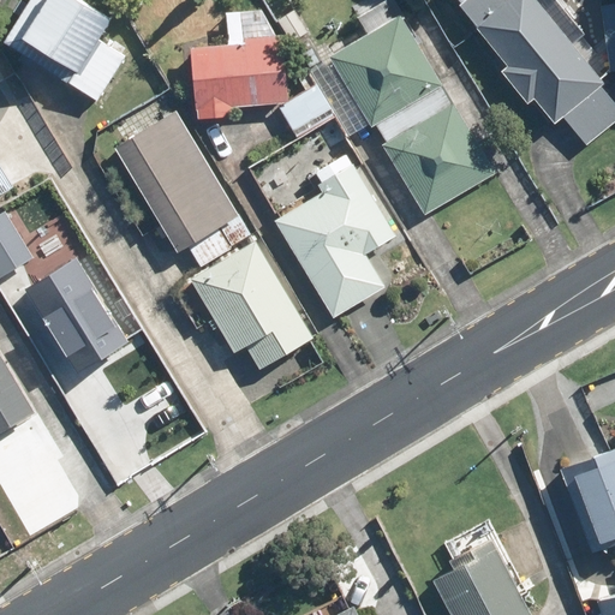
[(95,43),(108,22),(75,0),(30,0),(3,45),(94,103),(121,60),(95,43)]
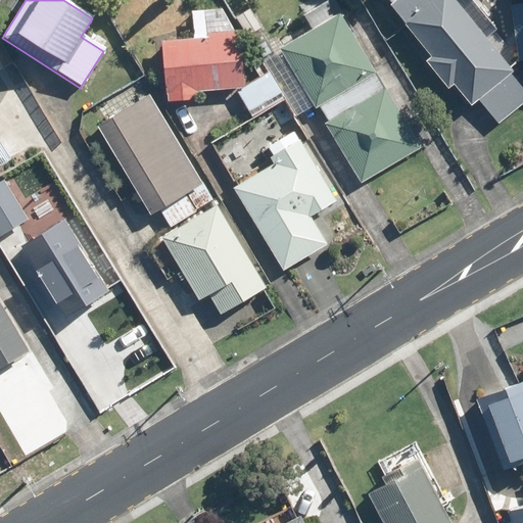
[(481,36),(485,32),(473,16),(468,20),(452,0),(429,0),(428,1),(427,0),(388,0),(391,3),(388,6),(430,58),(425,62),(446,90),(453,86),(470,107),(478,101),(495,124),(522,102),(522,92),(509,76),(511,73),(481,36)]
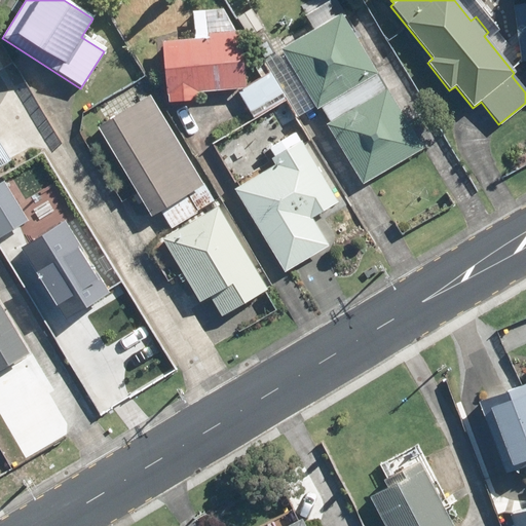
[(525,3),(513,5),(518,63),(525,62),(525,3)]
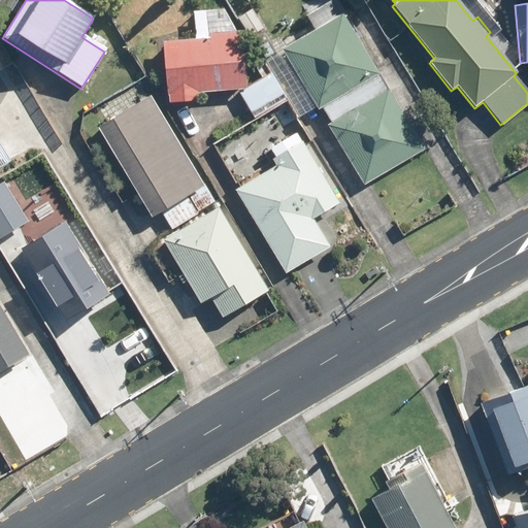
[(275,52),(263,59),(271,71),(285,93),(299,118),(315,108),(316,111),(322,107),(378,73),(341,14),(281,52),(283,55),(278,57),(275,52)]
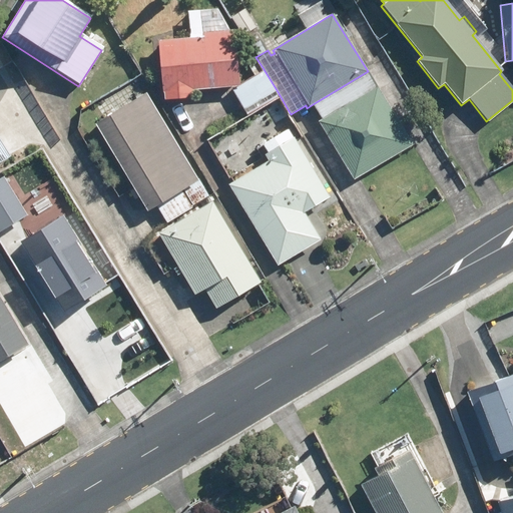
[(241,87),(241,83),(241,82),(241,79),(238,35),(238,29),(203,31),(203,38),(161,40),(164,88),(167,88),(167,99),(188,98),(196,97),(195,90),(241,87)]
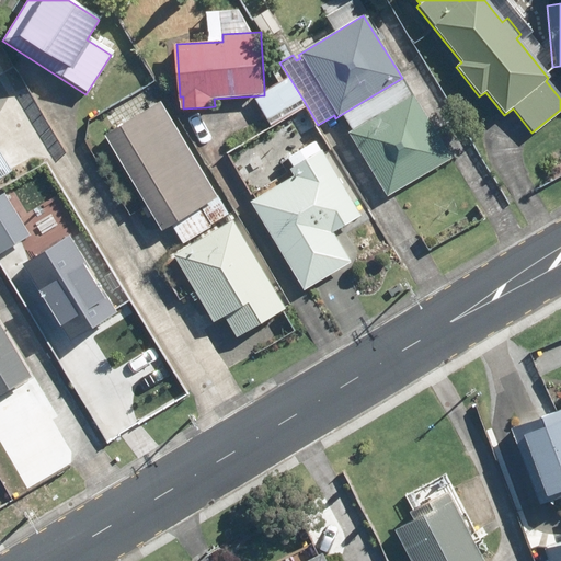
[(286,53),(281,38),(271,43),(276,56),(286,53)]
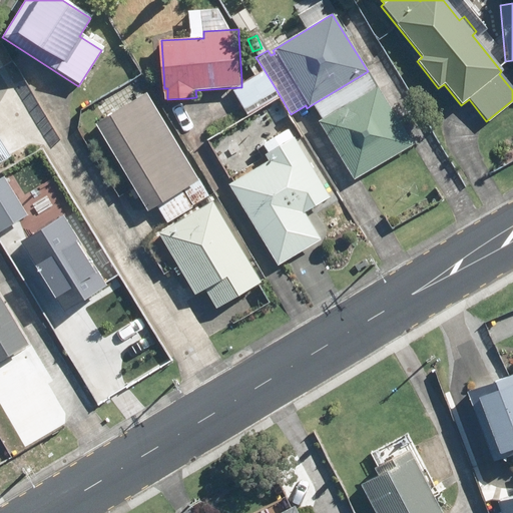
[(313,104),(323,119),(317,123),(353,183),(413,147),(368,71),(313,104)]
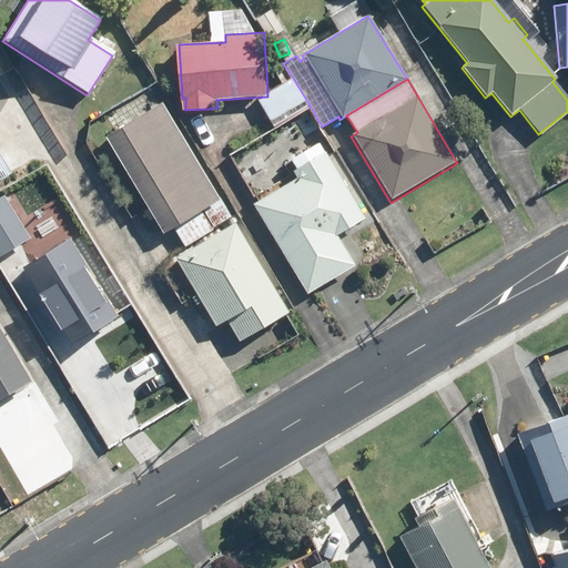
[(264,100),(259,102),(272,122),(305,102),(293,82),(264,100)]
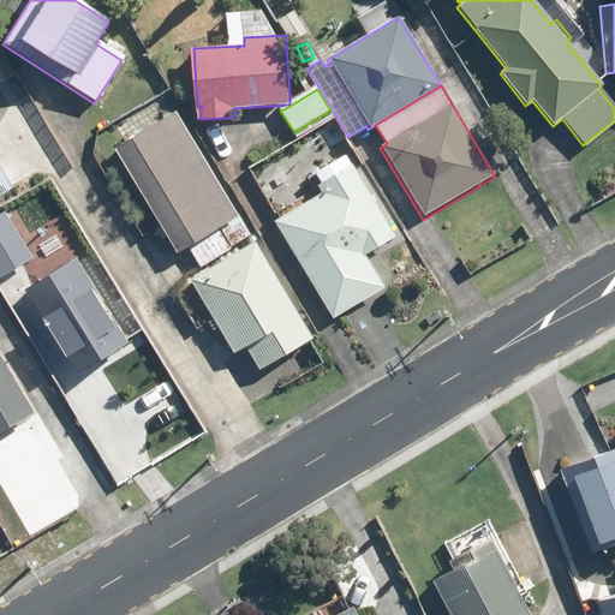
[(249,238),(174,114),(113,150),(175,256),(187,249),(198,268),(249,238)]
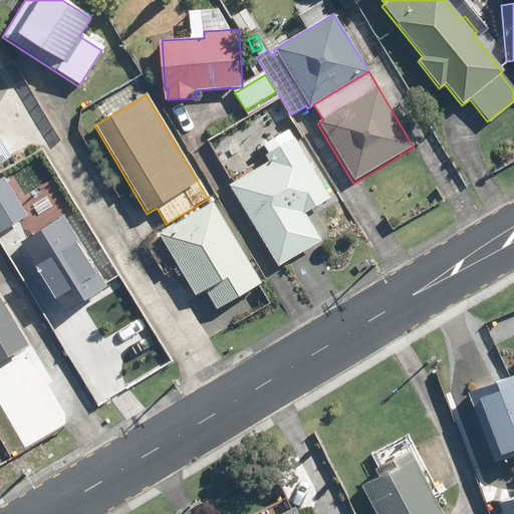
[(279,98),(266,106),(276,124),(289,116),(279,98)]
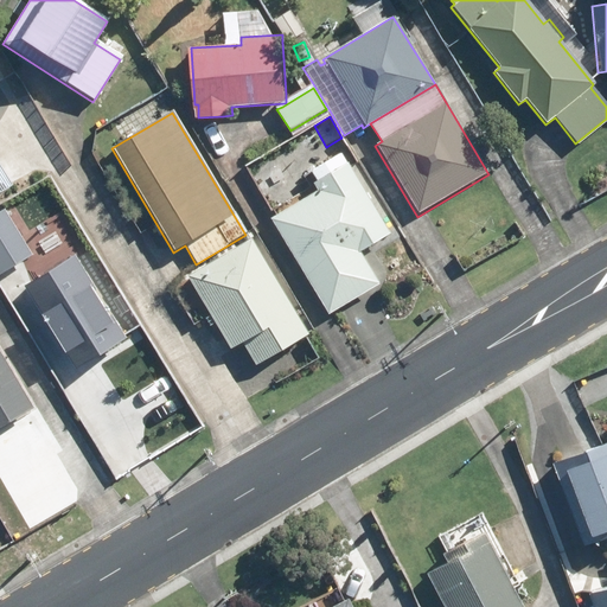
[(270,221),(327,314),(376,285),(358,254),(388,235),(339,154),(308,172),(315,183),(313,184),(317,192),(270,221)]
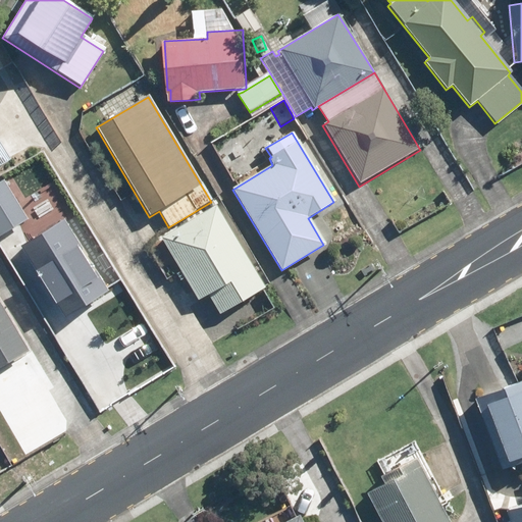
[(215,154),(225,170),(250,156),(241,140),(215,154)]
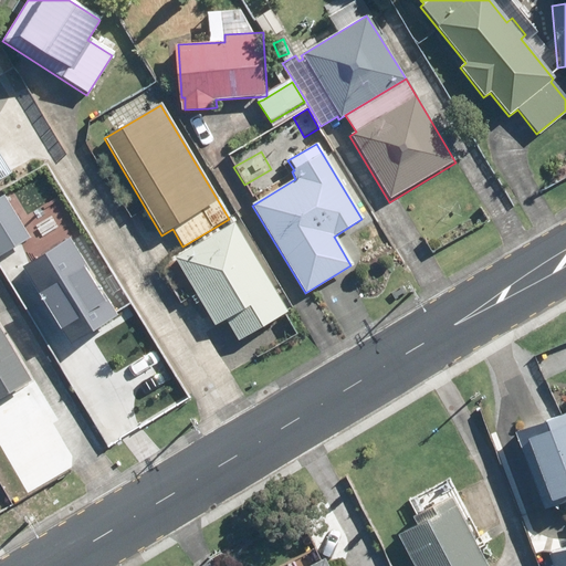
[(0,252),(27,238),(7,205),(24,195),(16,179),(0,188),(0,252)]
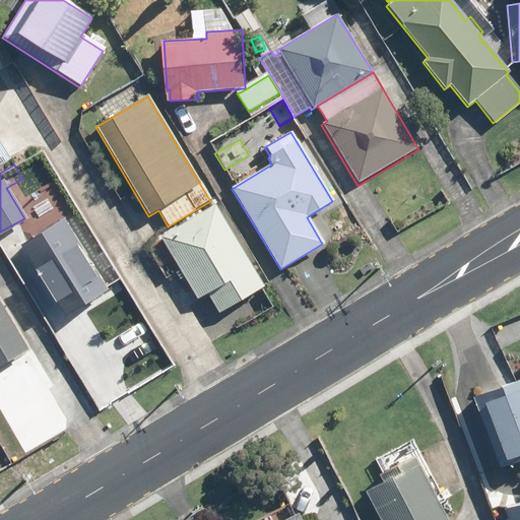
[(214,204),(159,236),(197,300),(208,295),(219,313),(263,287),(214,204)]
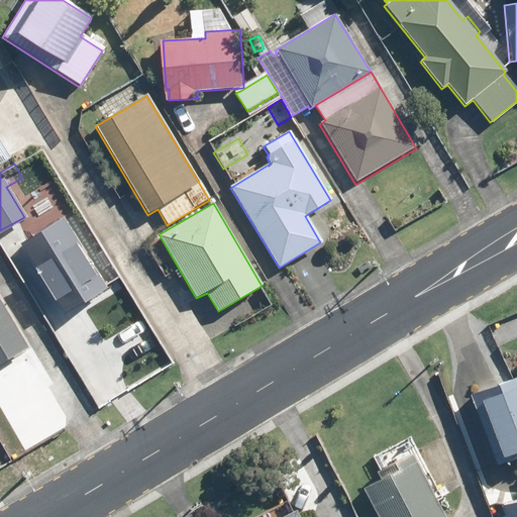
[(104,286),(120,277),(98,241),(82,250),(69,228),(65,231),(60,223),(27,243),(33,251),(25,255),(63,315),(105,289),(104,286)]
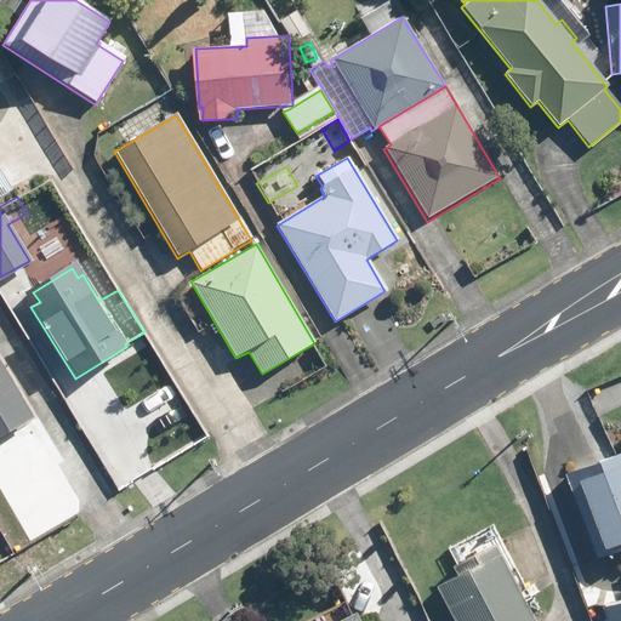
[(0,438),(33,420),(0,362),(0,438)]
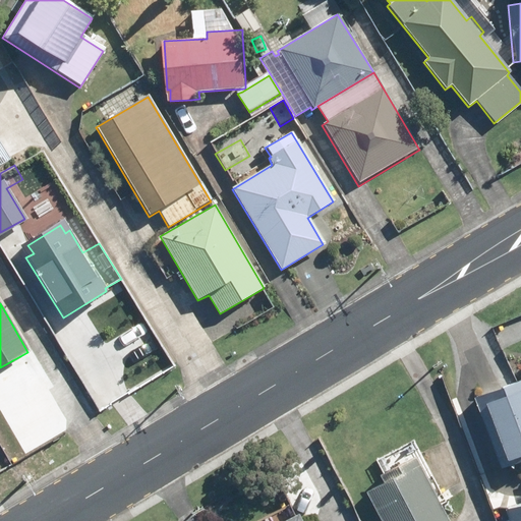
[(520,374),(473,392),(499,464),(520,456),(520,374)]
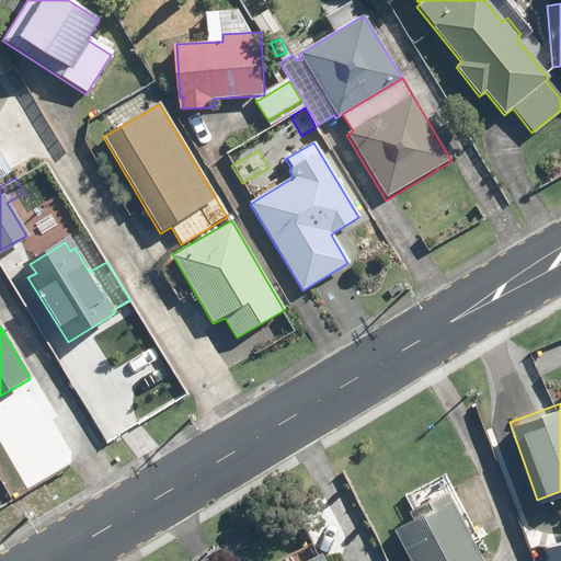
[(485,560),(451,494),(447,488),(407,508),(410,516),(393,525),(412,560),(485,560)]
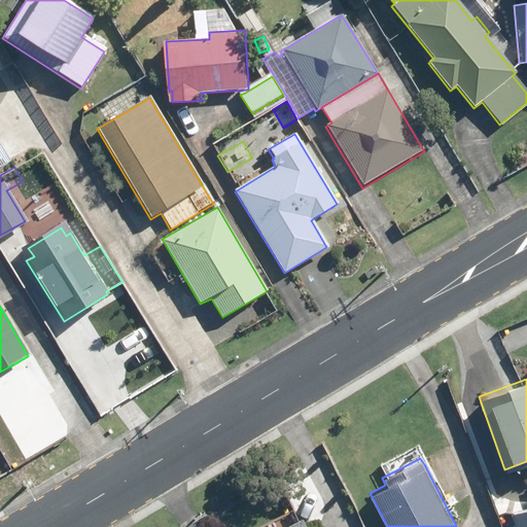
[(526,526),(526,505),(510,511),(514,526),(526,526)]
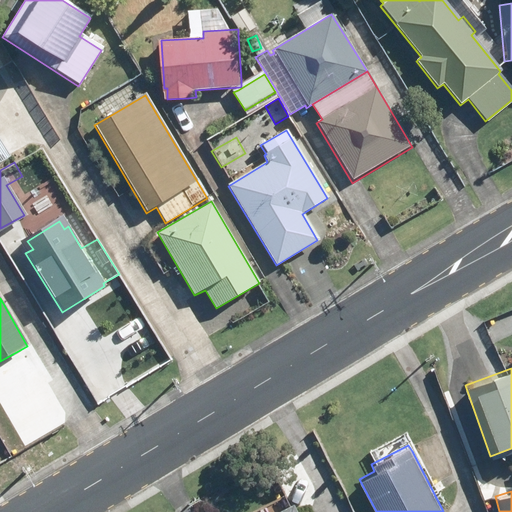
[(274,511),(298,511),(293,503),(274,511)]
